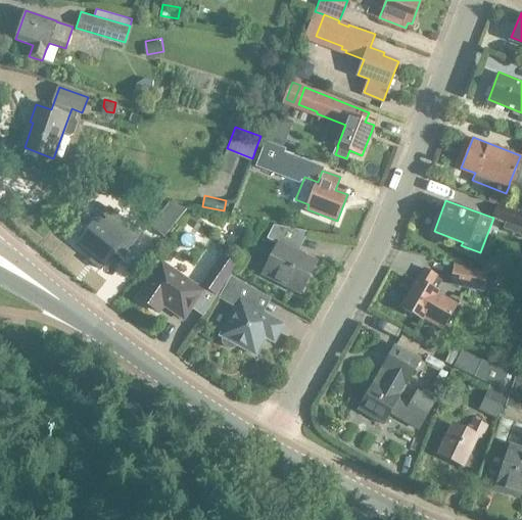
[(176,203),(158,226),(168,233),(185,210),(176,203)]
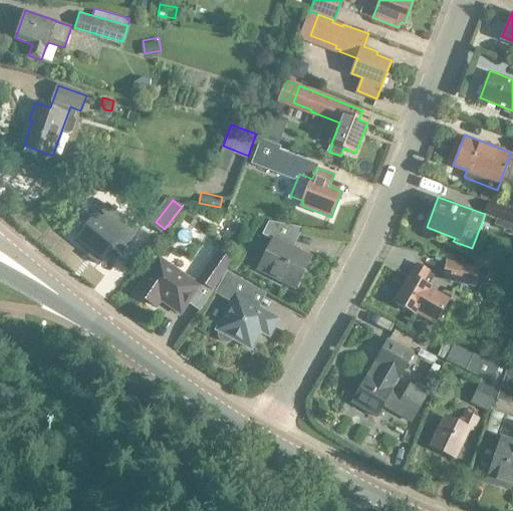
[(512,211),(487,201),(483,211),(512,223),(512,211)]
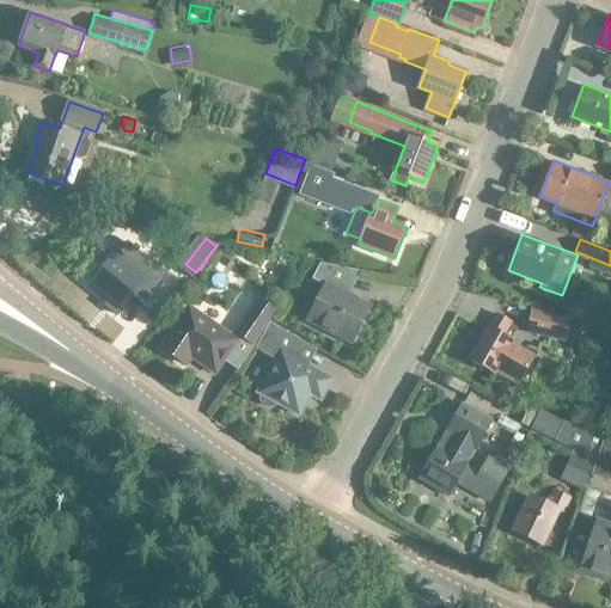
[(134,294),(144,282),(114,258),(89,288),(118,312),(134,294)]
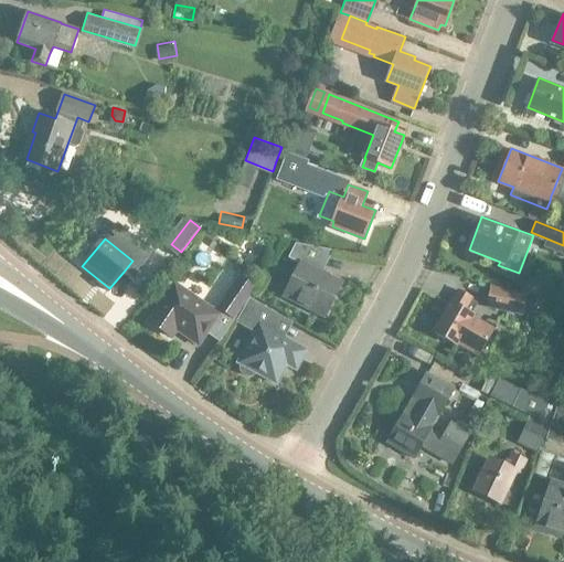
[(301,262),(285,296),(326,316),(342,282),(322,272),(333,251),(333,250),(296,242),(289,256),(301,262)]
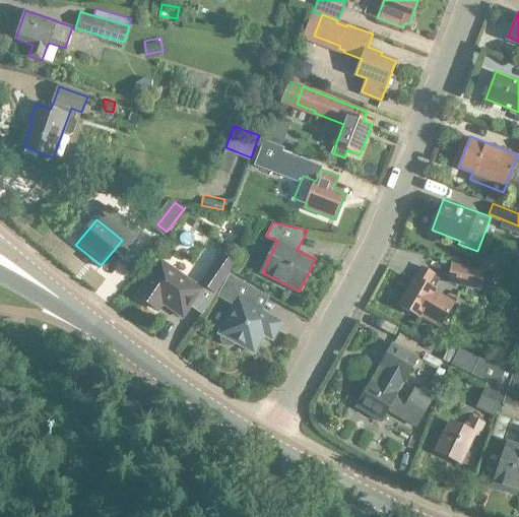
[(238,261),(221,249),(200,280),(217,292),(238,261)]
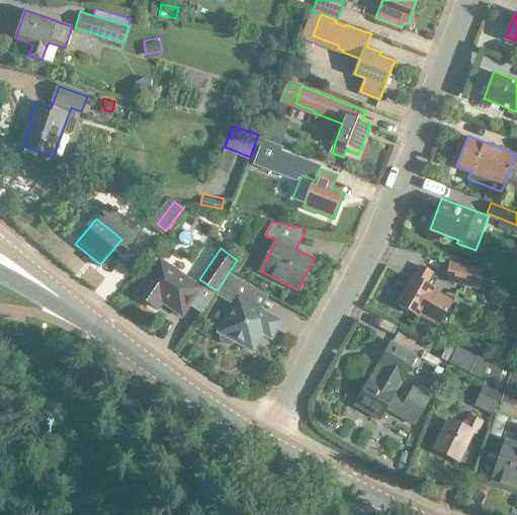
[(200,287),(161,260),(138,293),(158,308),(163,301),(182,314),(200,287)]
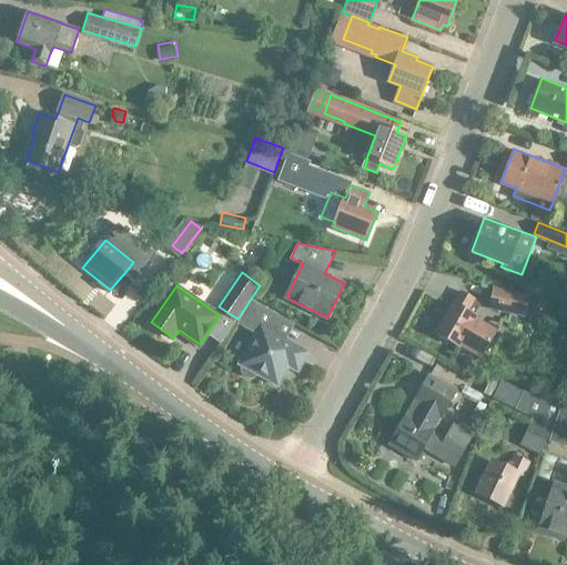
[(454,303),(436,333),(459,346),(462,343),(482,354),(497,329),(472,314),(479,302),(462,291),(455,304),(454,303)]
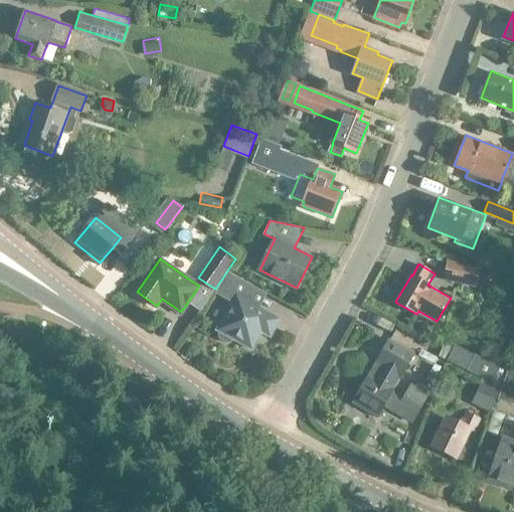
[(451,265),(445,276),(465,287),(471,276),(451,265)]
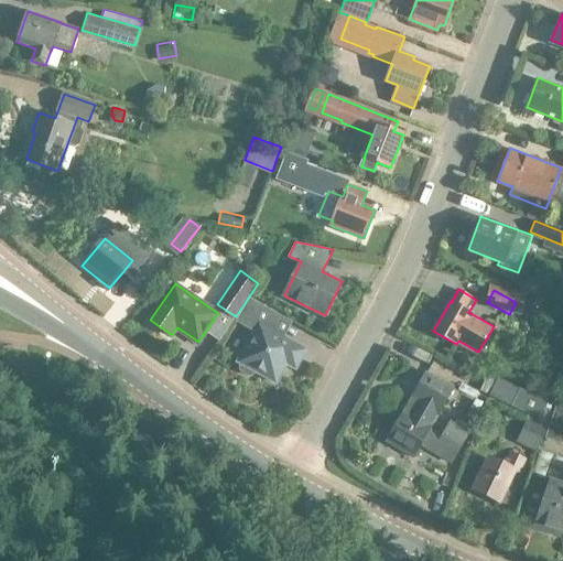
[(541,293),(532,292),(531,302),(540,304),(540,303),(541,295),(541,293)]
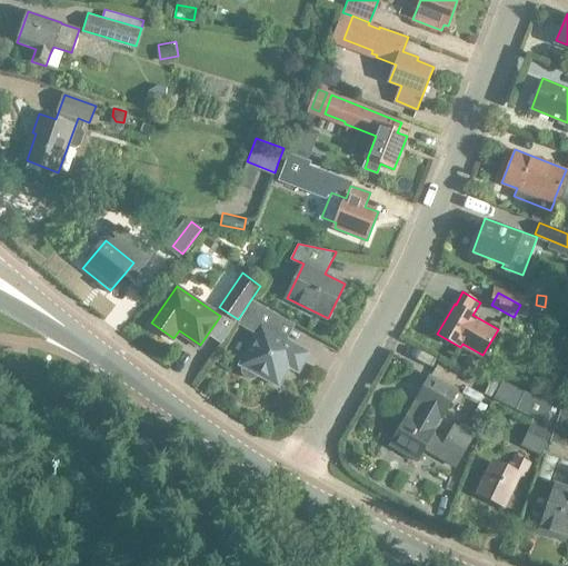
[(276,334),(284,318),(257,303),(256,304),(257,304),(243,327),(258,335),(241,365),(245,366),(243,369),(243,371),(245,375),(251,378),(255,378),(257,376),(258,374),(279,385),(289,366),(299,371),(309,353),(287,340),(276,334)]
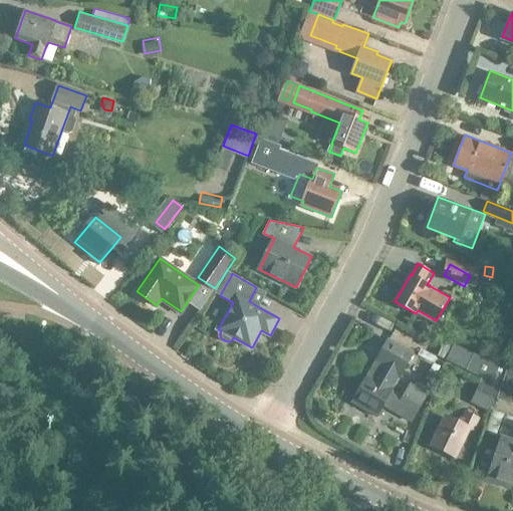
[(512,320),(508,318),(504,330),(512,333),(512,320)]
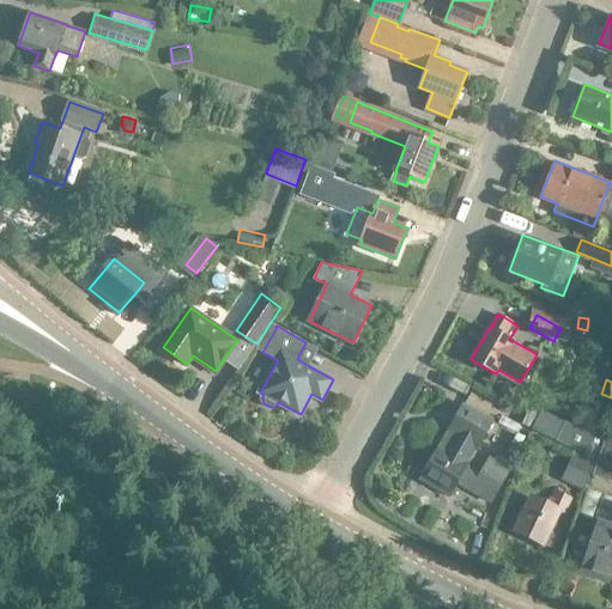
[(453,443),(473,455),(492,421),(464,405),(449,430),(458,434),(453,443)]
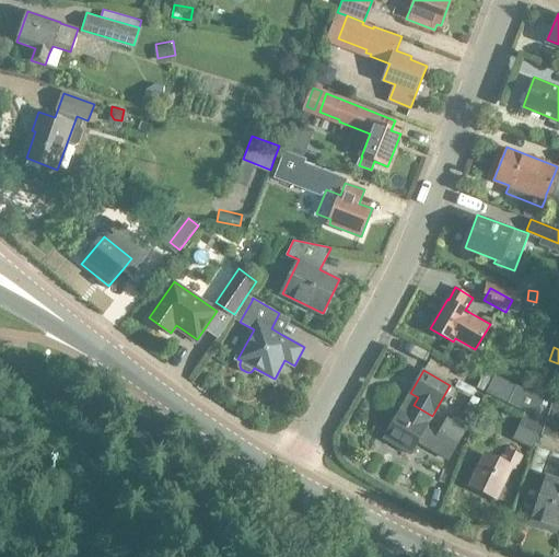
[(495,374),(487,391),(504,399),(509,402),(516,385),(512,383),(495,374)]
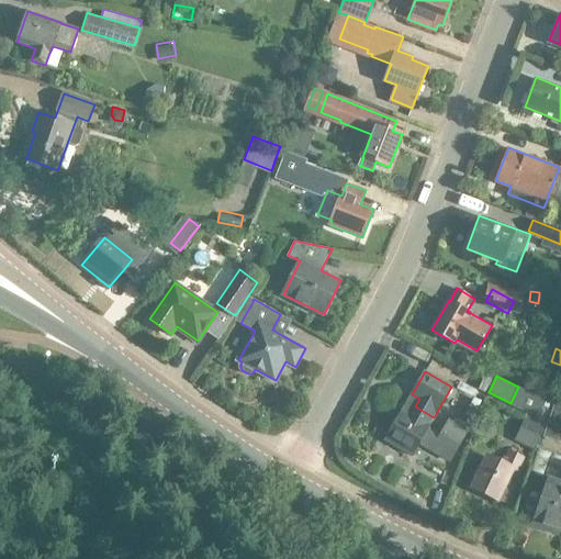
[(518,387),(511,403),(537,415),(542,404),(545,399),(518,387)]
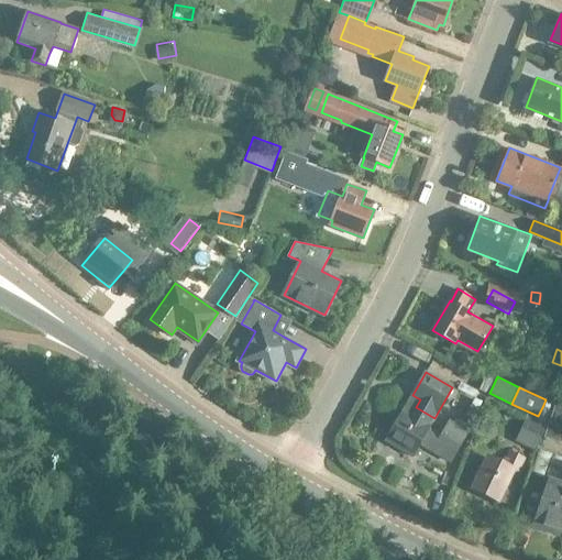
[(561,404),(554,402),(547,425),(546,427),(543,435),(561,441),(561,404)]
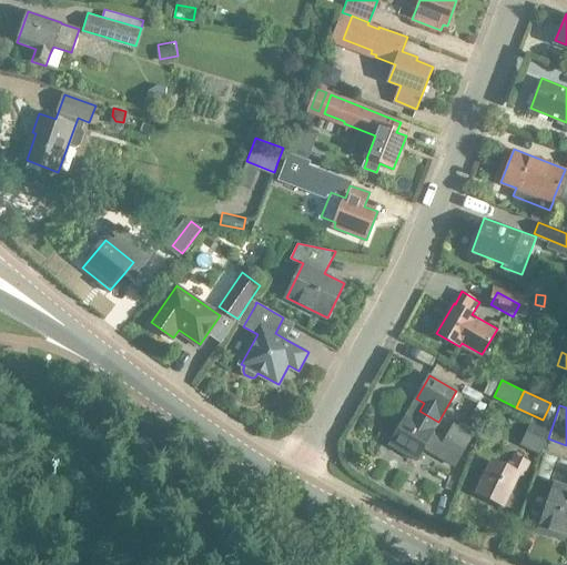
[(438,422),(419,411),(415,420),(406,414),(390,444),(417,460),(424,447),(455,465),(469,440),(447,427),(443,434),(434,430),(438,422)]
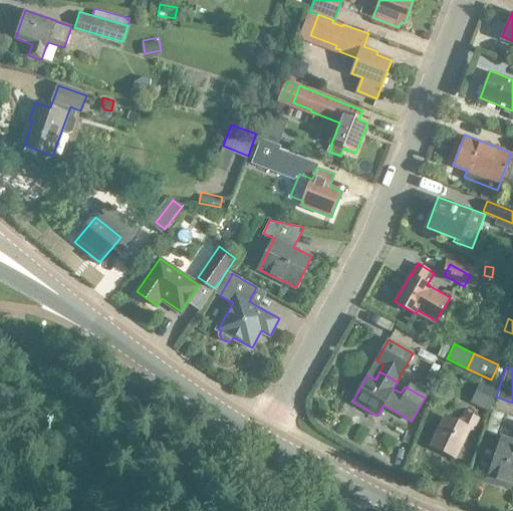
[(499,388),(490,384),(486,381),(478,401),(490,407),(496,397),(498,390),(499,388)]
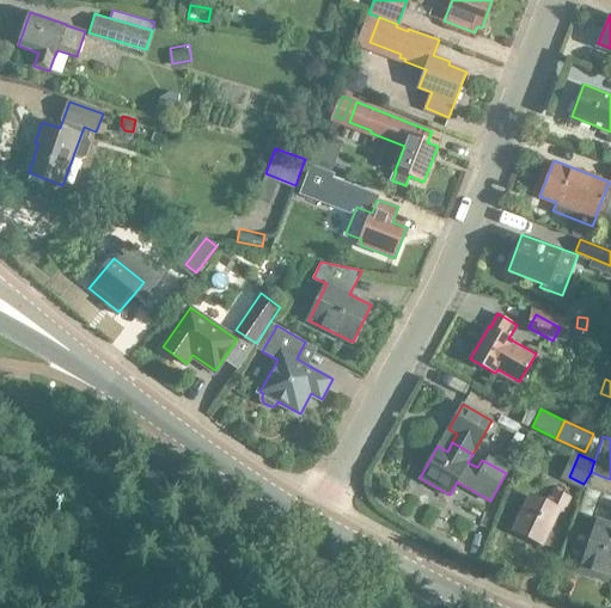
[(550,505),(531,497),(514,530),(542,545),(558,510),(563,513),(570,498),(557,491),(550,505)]
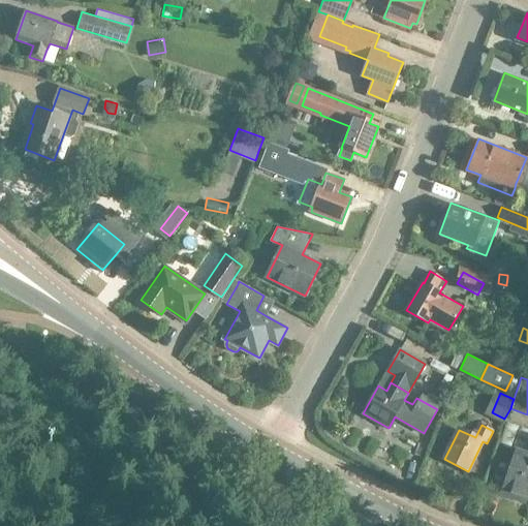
[(527,432),(520,430),(510,458),(515,459),(503,490),(509,492),(508,496),(527,502),(527,432)]
